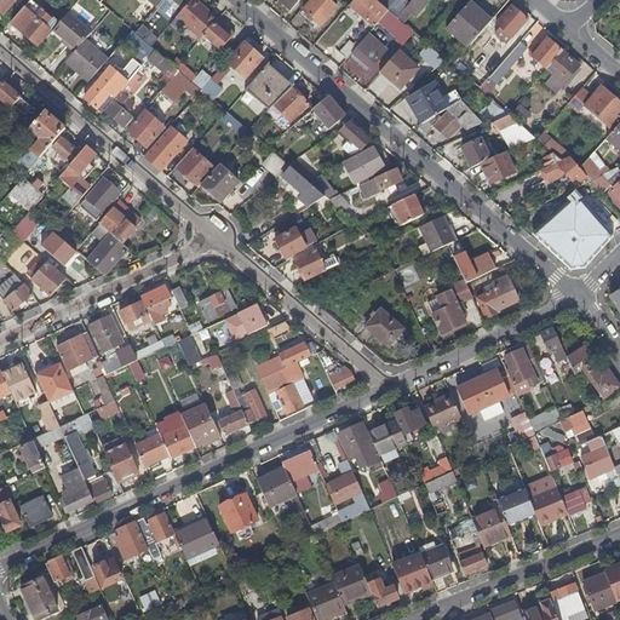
[(0,0),(0,12),(3,15),(15,0),(0,0)]
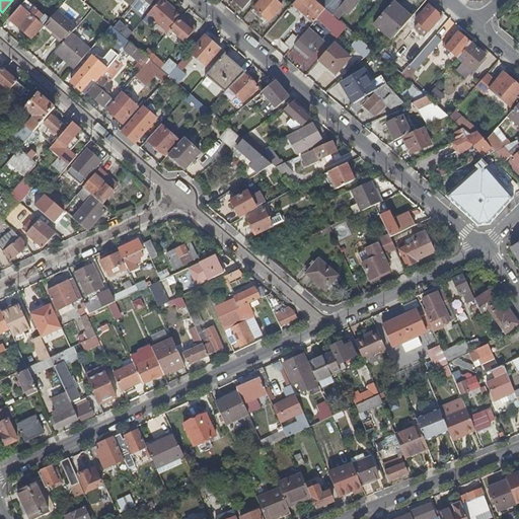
[(144,6),(147,3),(143,0),(125,0),(138,11),(143,5),(144,6)]
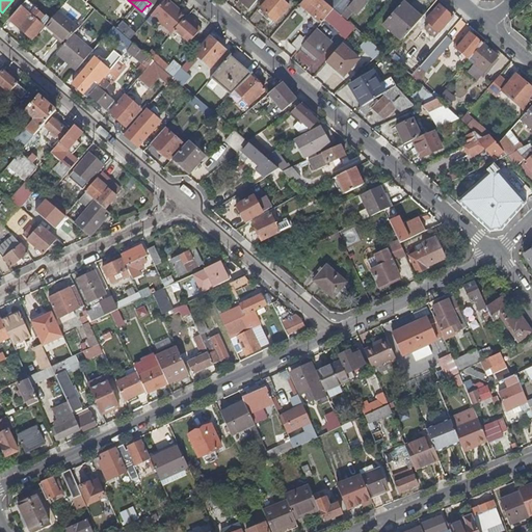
[(147,0),(151,3),(153,4),(151,7),(153,9),(161,0),(147,0)]
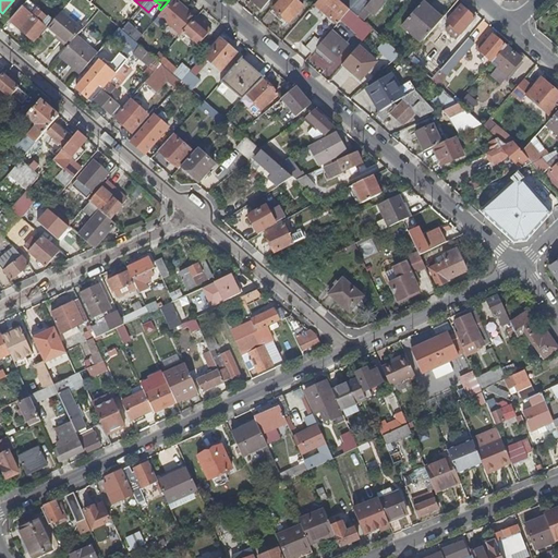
[(174,0),(173,0),(159,17),(181,36),(195,21),(181,9),(182,7),(174,0)]
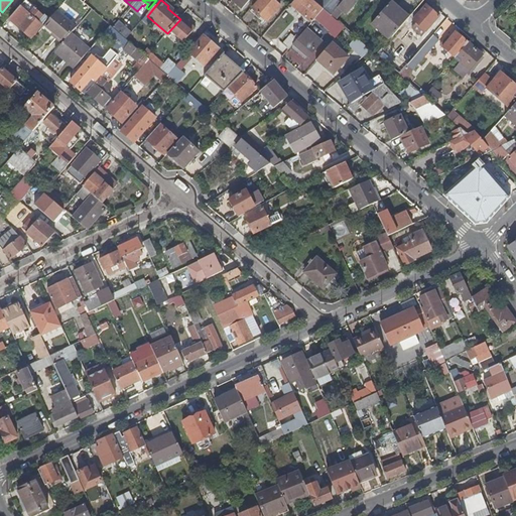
[(233,0),(243,8),(250,0),(233,0)]
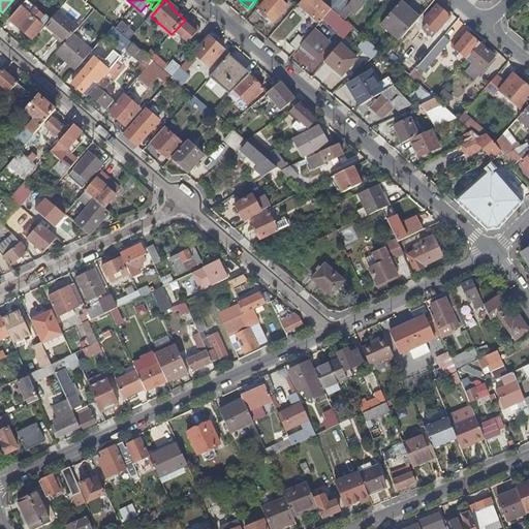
[(274,22),(287,6),(280,0),(266,0),(258,8),(274,22)]
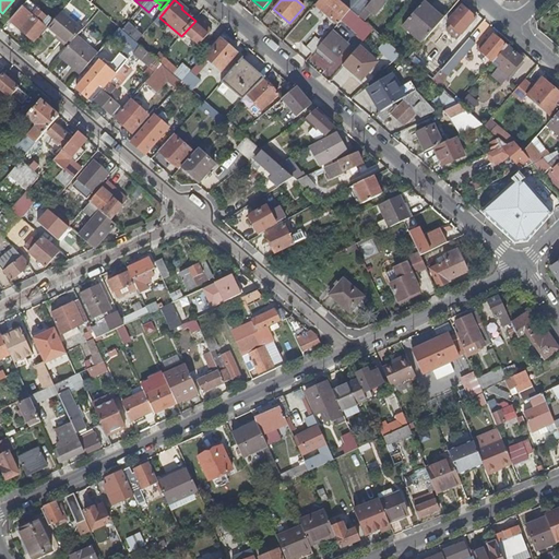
[(339,0),(319,0),(314,6),(337,25),(341,21),(351,10),(339,0)]
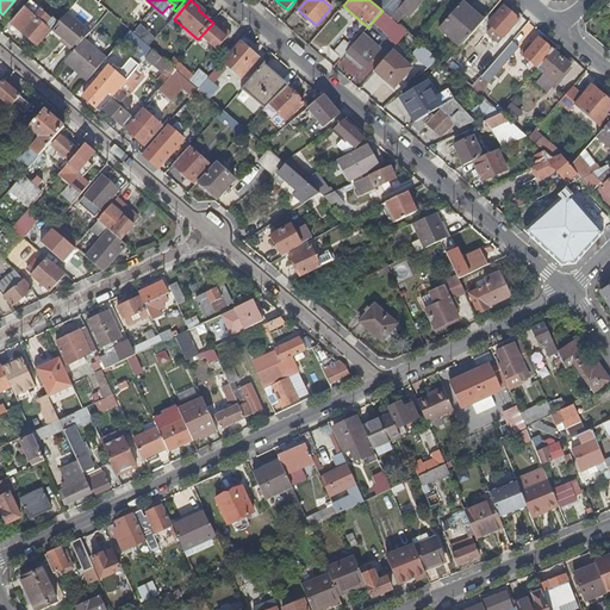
[(405,0),(399,8),(408,17),(422,0),(405,0)]
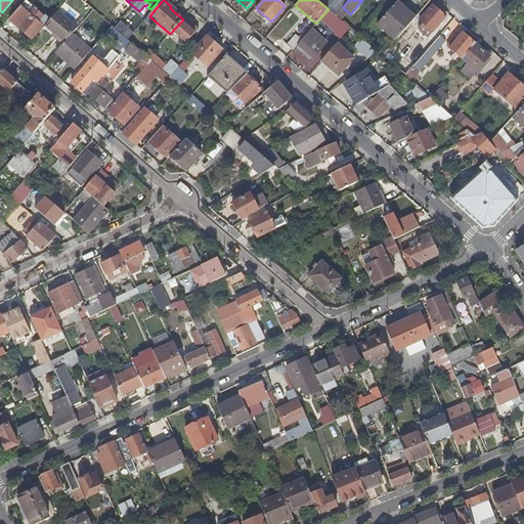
[(401,11),(404,8),(396,1),(393,5),(401,11)]
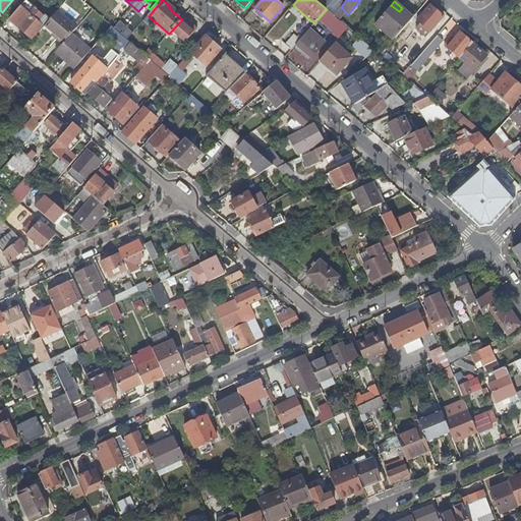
[(332,4),(327,9),(333,15),(339,10),(332,4)]
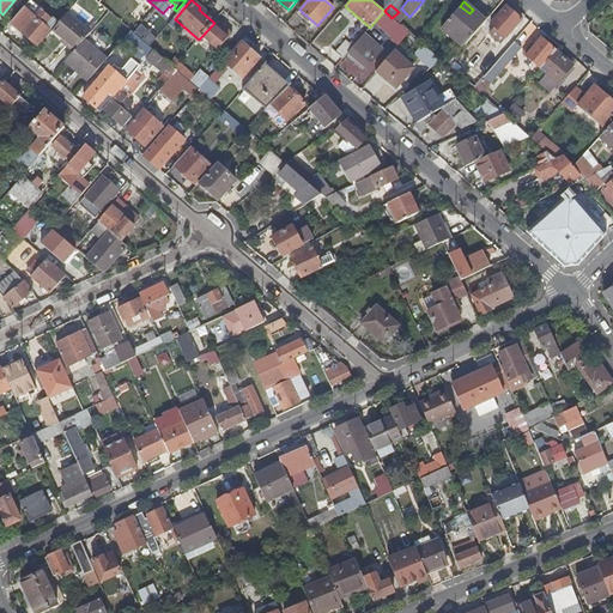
[(461,48),(485,20),(473,10),(469,13),(460,6),(439,29),(461,48)]
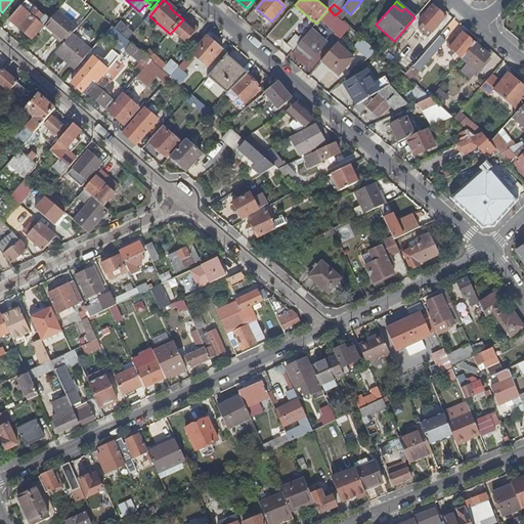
[(434,31),(446,16),(433,5),(421,19),(434,31)]
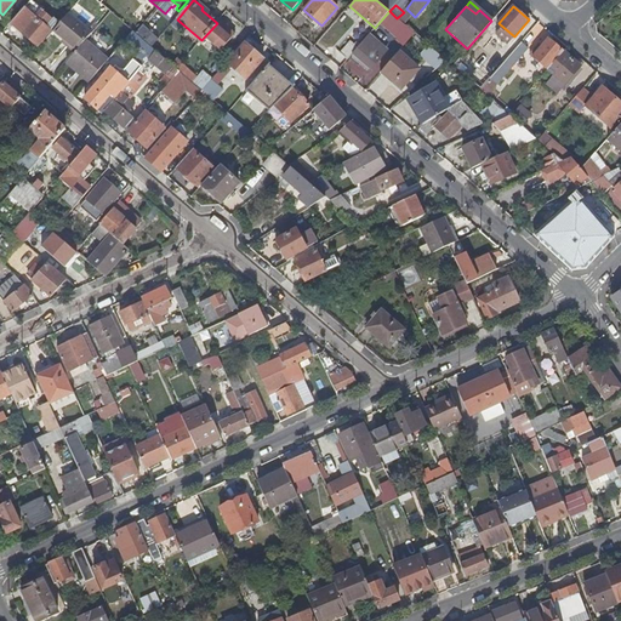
[(23,9),(11,24),(38,47),(51,33),(23,9)]
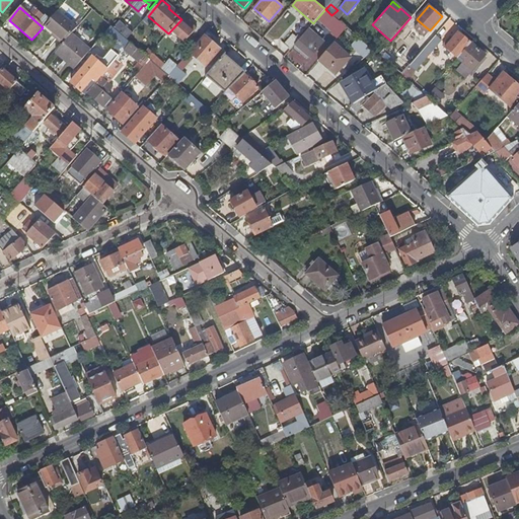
[(331,15),(325,9),(316,19),(331,32),(331,33),(337,39),(347,27),(331,15)]
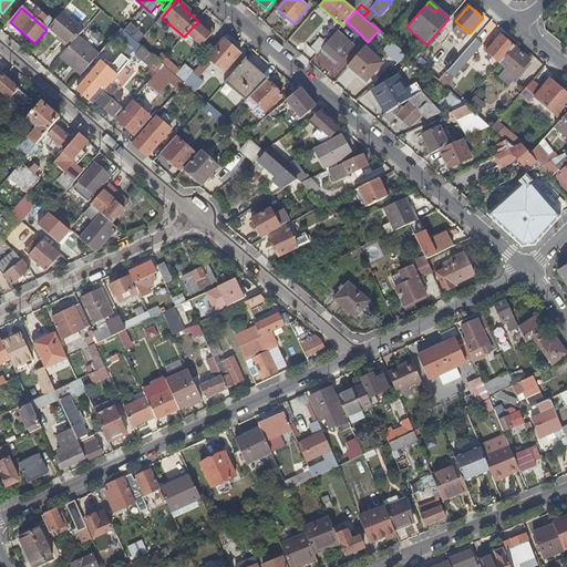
[(82,31),(62,12),(49,29),(61,41),(60,42),(68,49),(78,37),(82,31)]
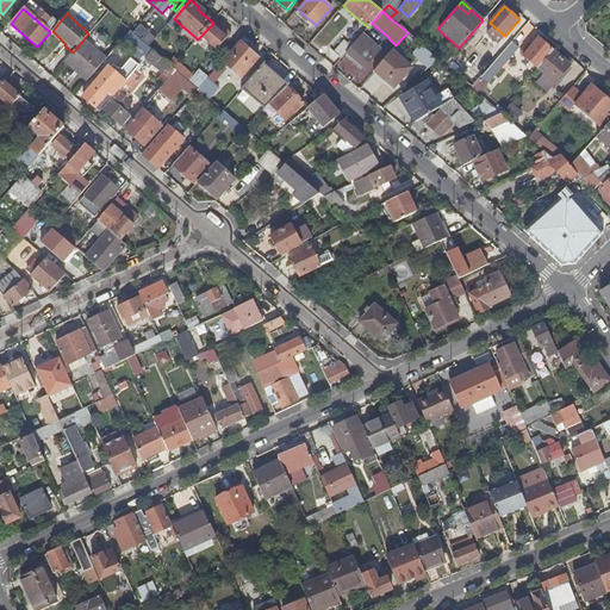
[(223,26),(216,19),(213,23),(198,39),(200,42),(204,38),(218,50),(231,35),(223,27),(223,26)]
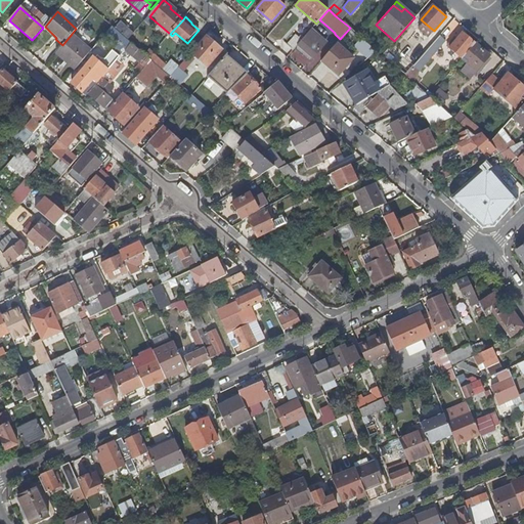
[(128,40),(133,35),(118,22),(113,27),(128,40)]
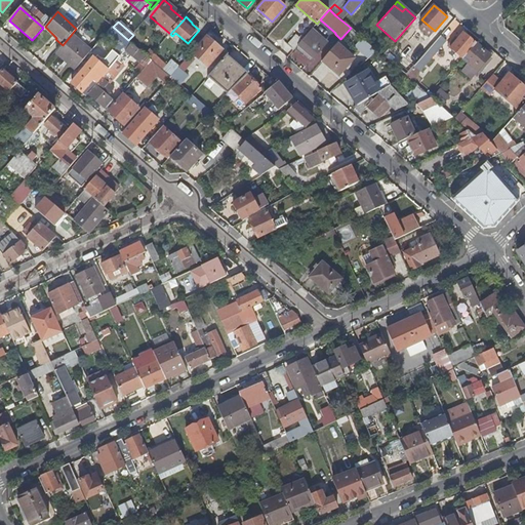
[(131,43),(128,40),(113,27),(112,26),(102,39),(113,48),(117,43),(125,50),(131,43)]
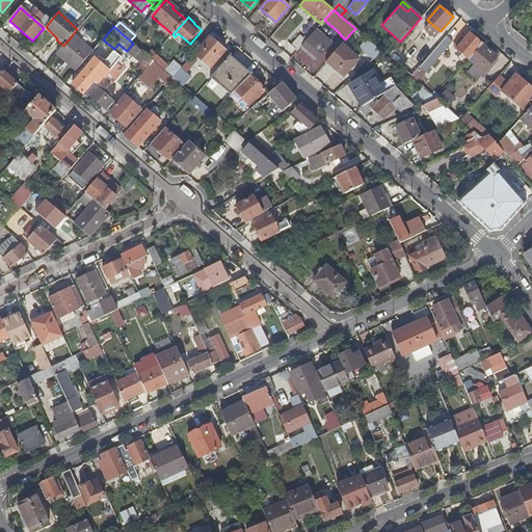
[(331,45),(315,30),(306,41),(301,45),(318,59),(331,45)]
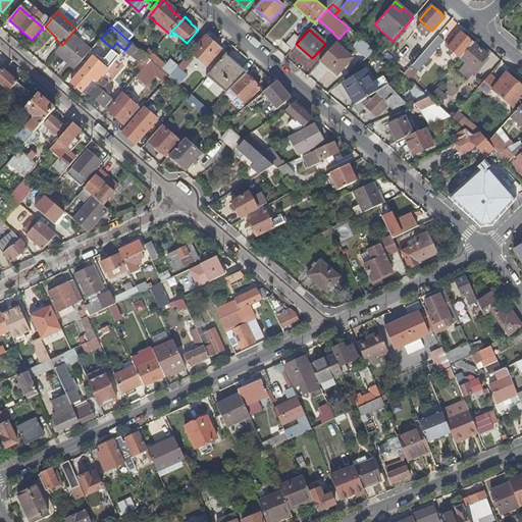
[(460,59),(473,44),(461,33),(448,48),(460,59)]
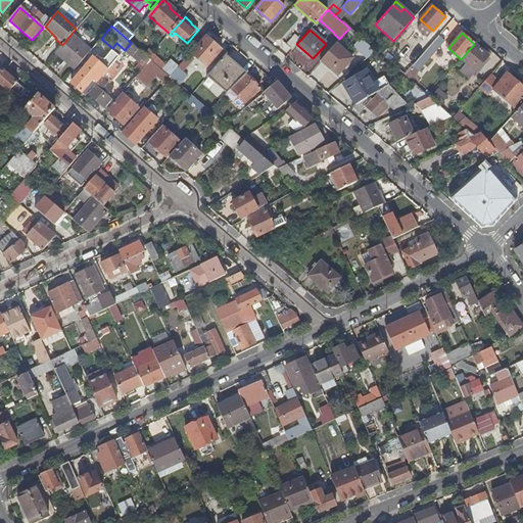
[(62,45),(54,54),(74,70),(91,51),(72,34),(62,45)]
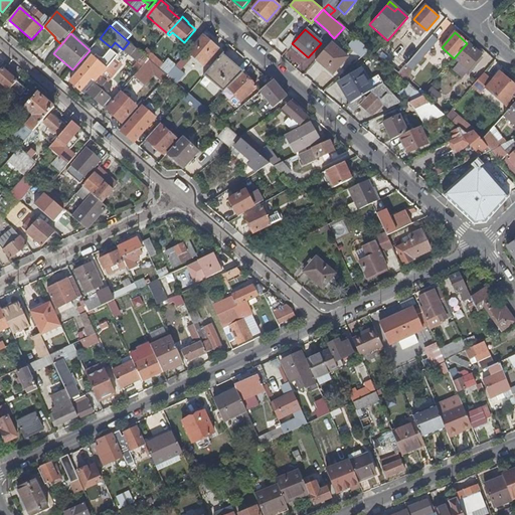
[(145,45),(131,34),(126,39),(129,42),(146,57),(150,53),(157,44),(151,39),(145,45)]
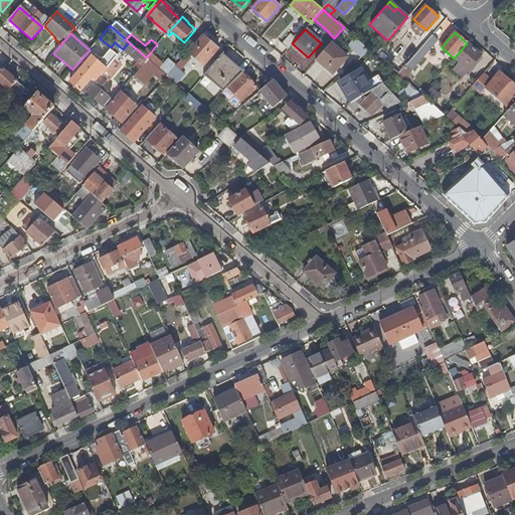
[(283,43),(288,48),(292,43),(296,39),(291,34),(283,43)]
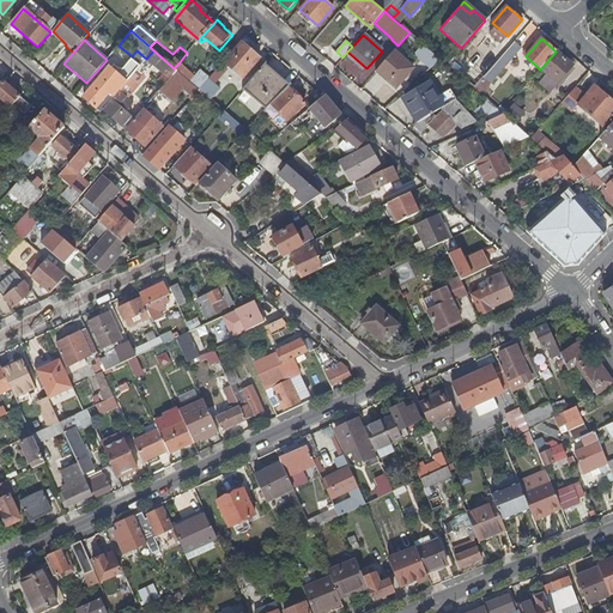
[(241,42),(223,64),(242,79),(260,60),(241,42)]
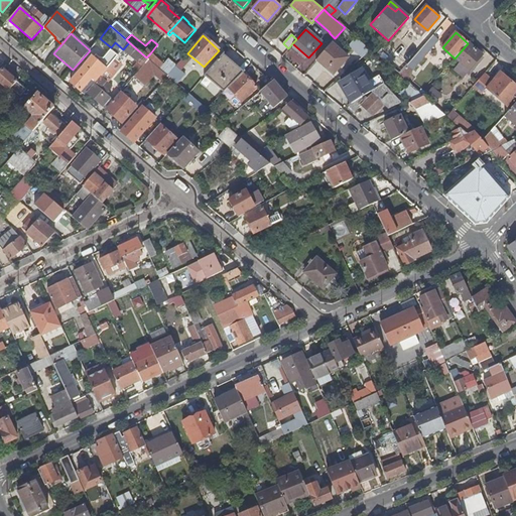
[(347,46),(362,58),(369,48),(354,36),(347,46)]
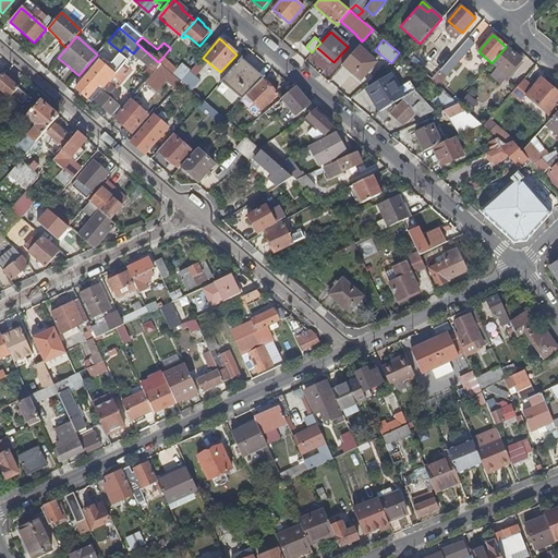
[(474,45),(468,39),(459,49),(440,70),(446,75),(474,45)]
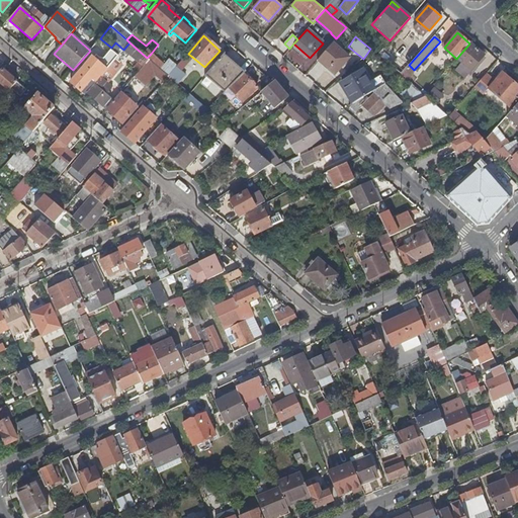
[(409,65),(426,46),(420,39),(402,59),(409,65)]
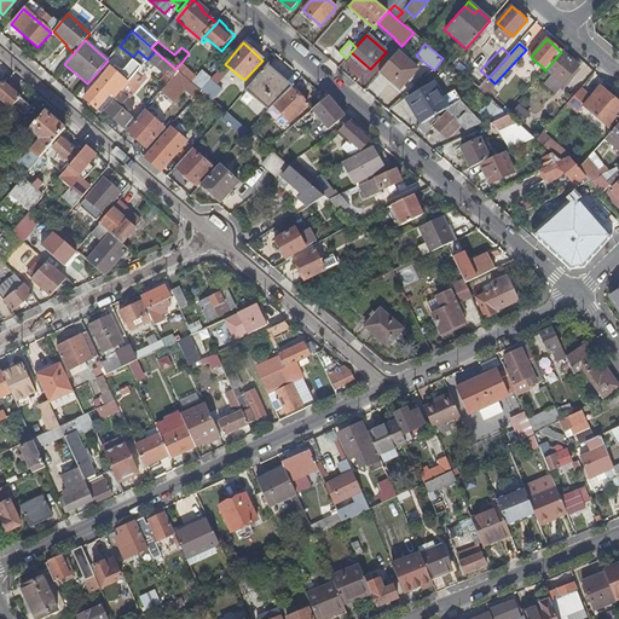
[(175,69),(155,51),(148,59),(146,61),(165,76),(168,74),(173,77),(179,71),(175,69)]
